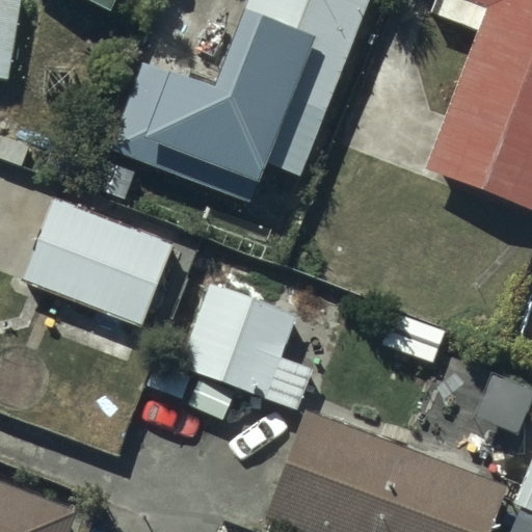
[(21,0),(0,0),(0,78),(8,80),(21,0)]
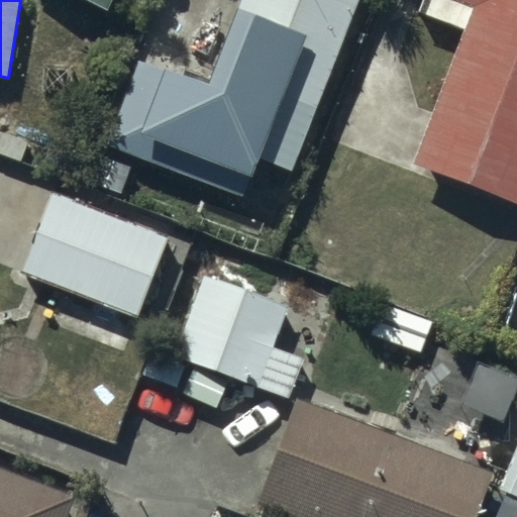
[(89,0),(110,10),(114,0),(89,0)]
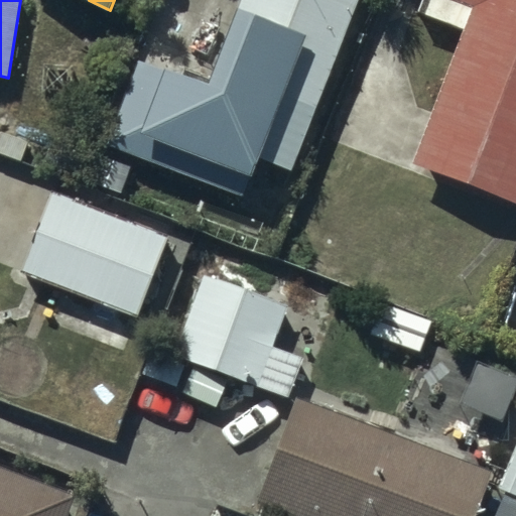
[(359,0),(245,0),(213,87),(142,59),(109,145),(238,195),(246,173),(253,176),(260,157),(293,170),(359,0)]
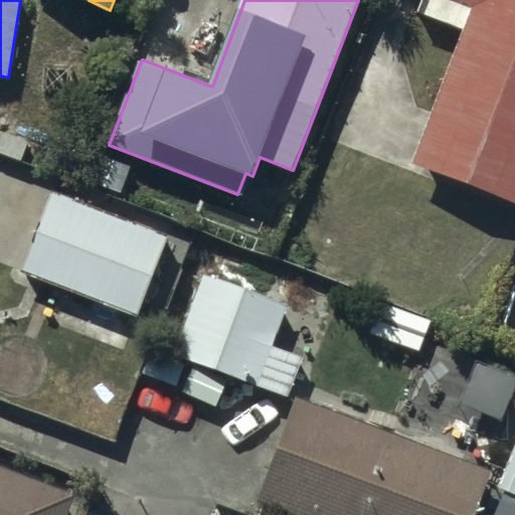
[(514,203),(514,0),(433,0),(426,17),(465,31),(412,164),(514,203)]
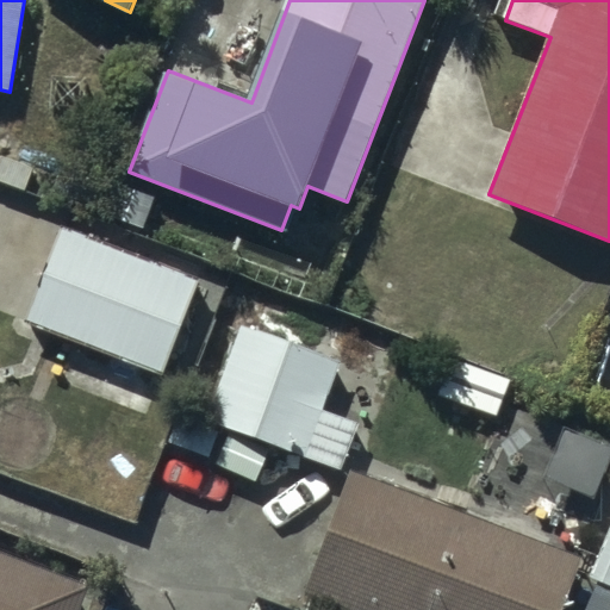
[(200,277),(61,225),(25,323),(165,374),(200,277)]
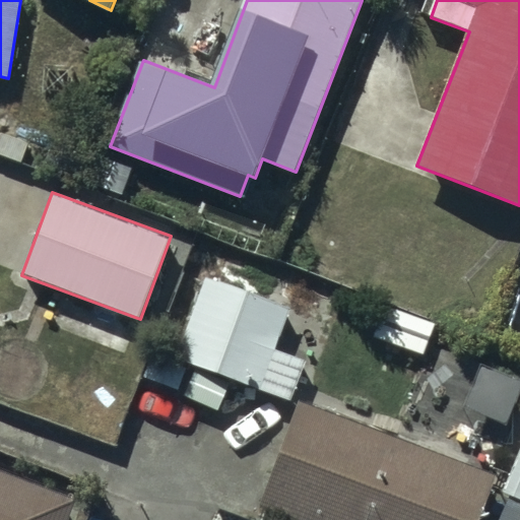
[(152,350),(291,403),(307,364),(276,352),(294,307),(195,268),(192,276),(184,274),(152,350)]
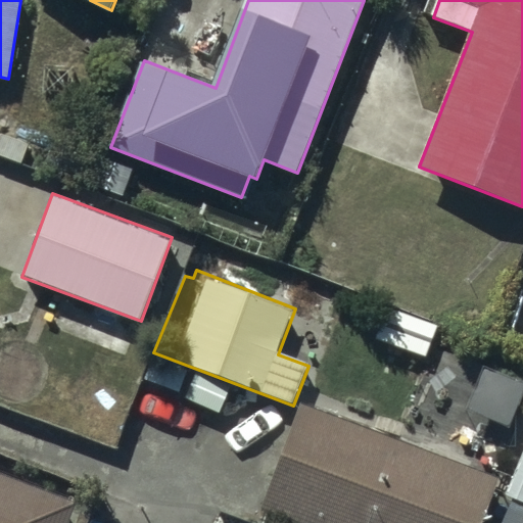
[(398,437),(304,402),(263,509),(299,522),(482,522),(501,477),(492,474),(522,391),(522,381),(434,350),(398,437)]
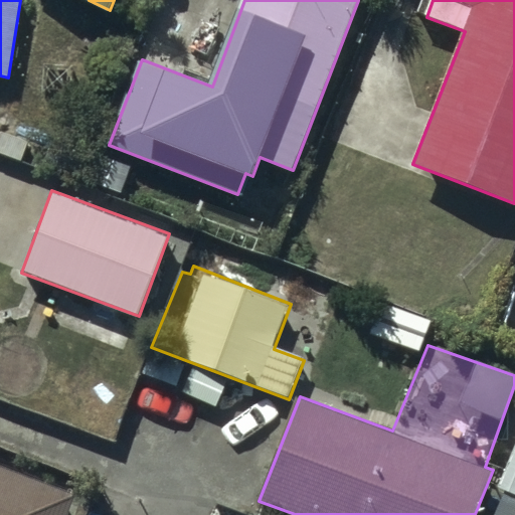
[(501,493),(514,498),(514,440),(496,488),(502,491),(501,493)]
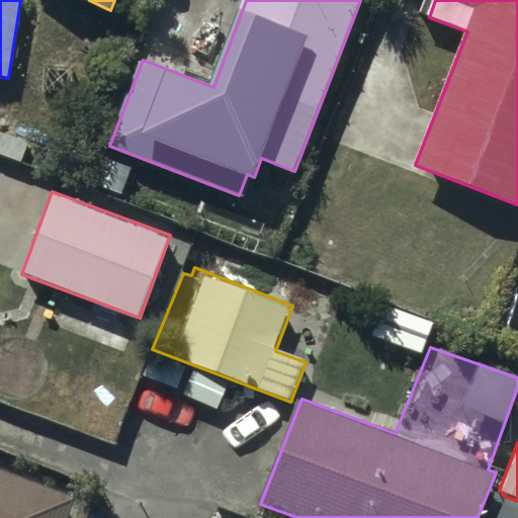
[(0,517),(67,517),(75,497),(0,468),(0,517)]
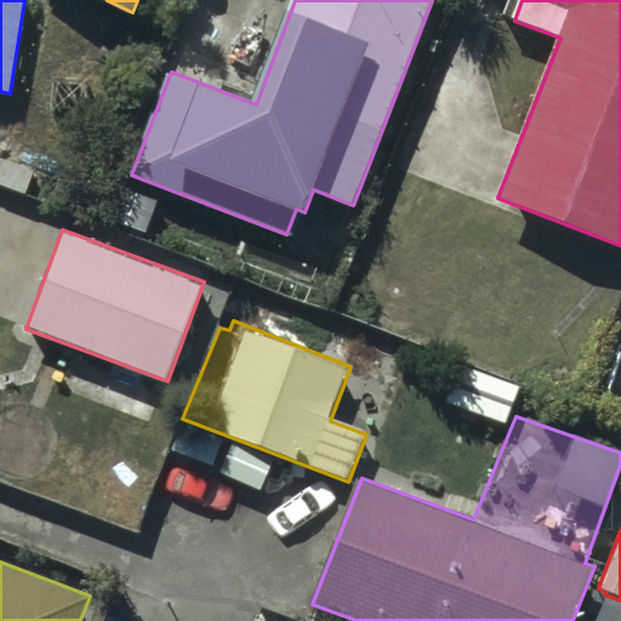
[(620,620),(620,600),(604,594),(593,620),(620,620)]
